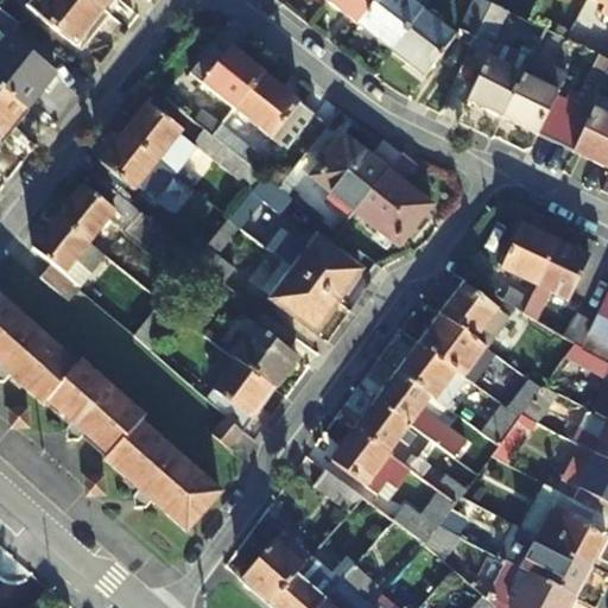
[(75,48),(103,11),(89,0),(27,0),(23,6),(75,48)]
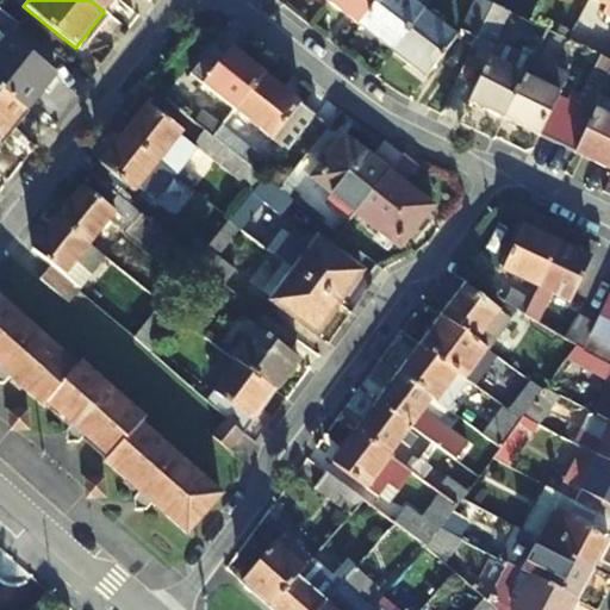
[(89,0),(104,11),(111,0),(89,0)]
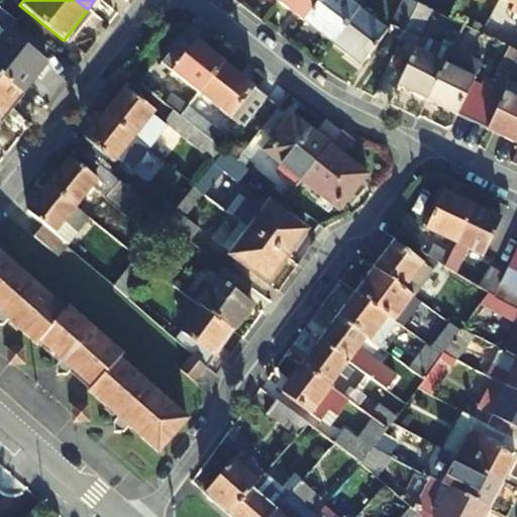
[(277,0),(276,1),(304,23),(321,0),(277,0)]
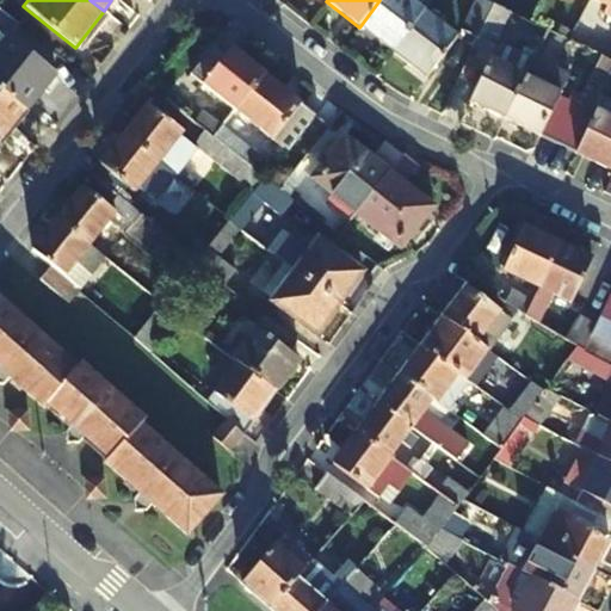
[(407,0),(380,0),(359,28),(392,53),(423,13),(407,0)]
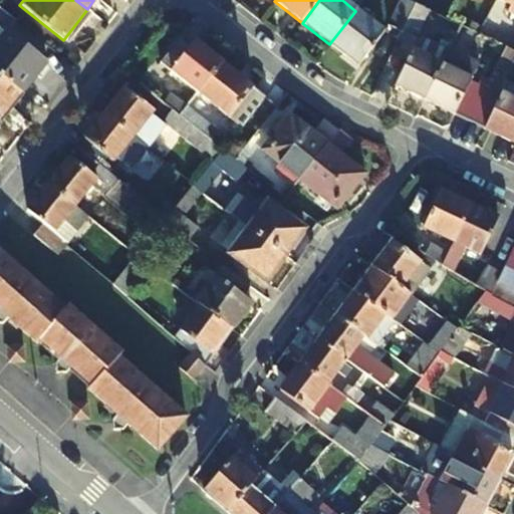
[(415,3),(407,0),(398,0),(388,24),(403,31),(415,3)]
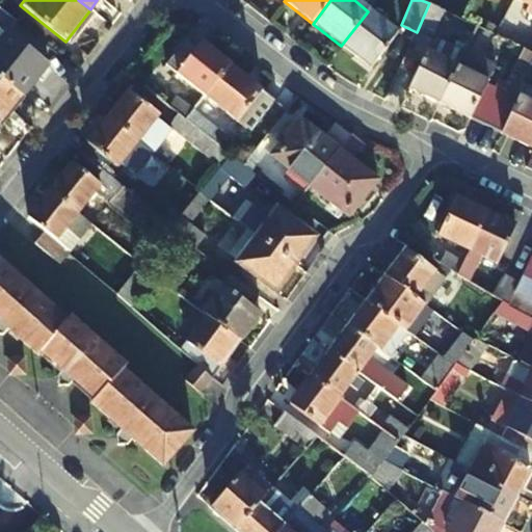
[(531,0),(517,0),(524,3),(521,9),(531,15),(531,0)]
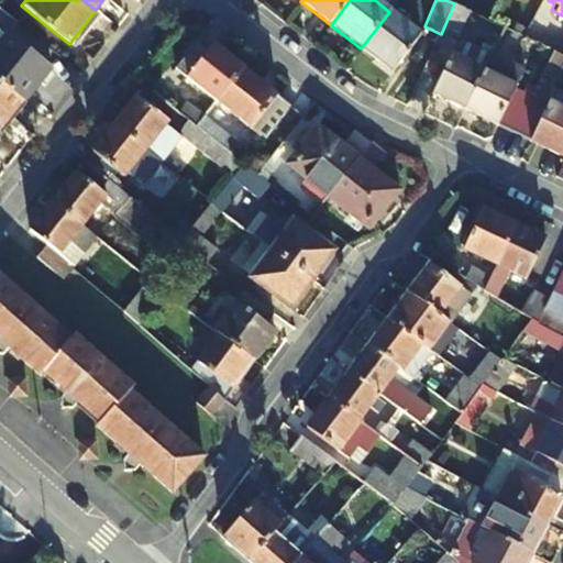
[(454,3),(441,34),(457,41),(464,24),(471,11),(454,3)]
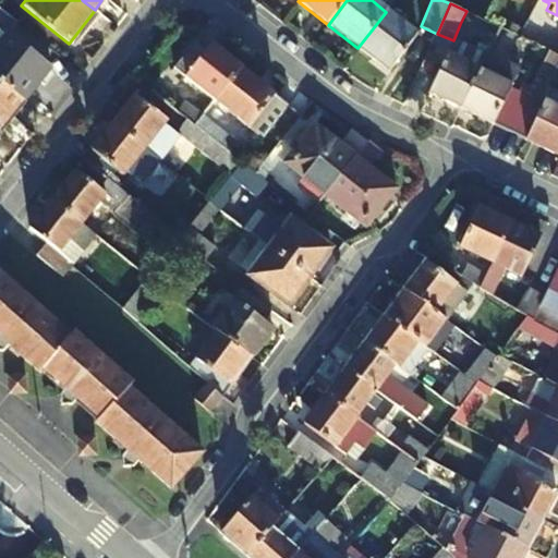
[(466,11),(460,24),(470,29),(476,16),(473,14),(466,11)]
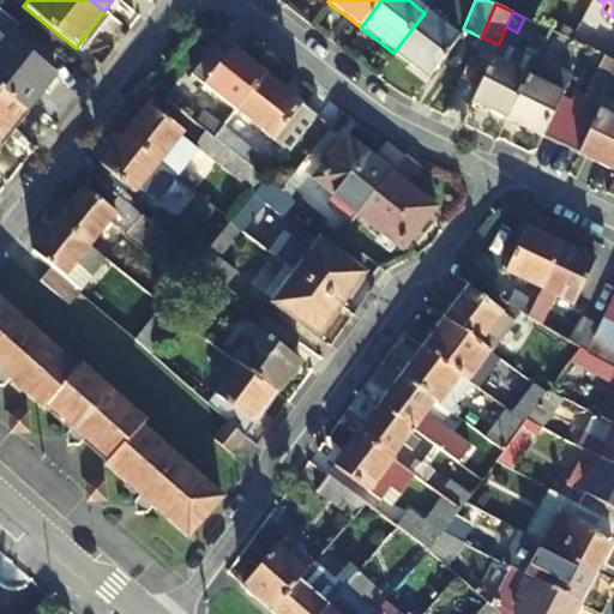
[(425,13),(393,53),(426,79),(457,37),(425,13)]
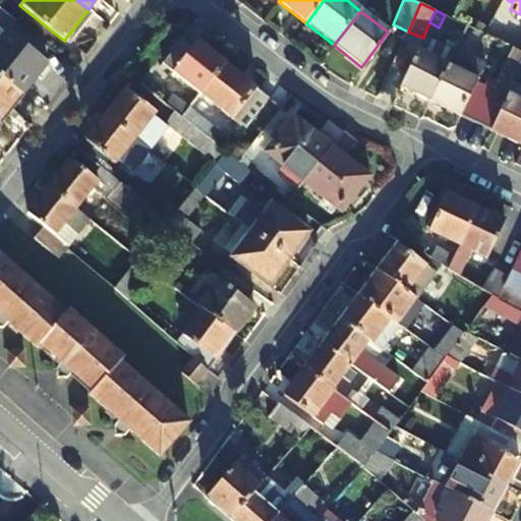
[(490,50),(496,39),(484,34),(467,25),(462,36),(490,50)]
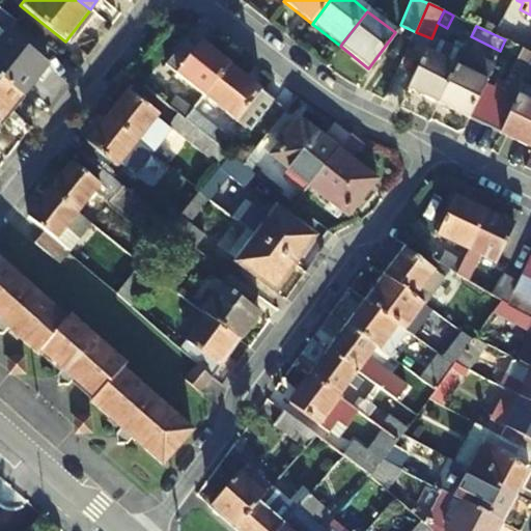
[(0,39),(0,78),(22,95),(47,64),(5,32),(0,39)]
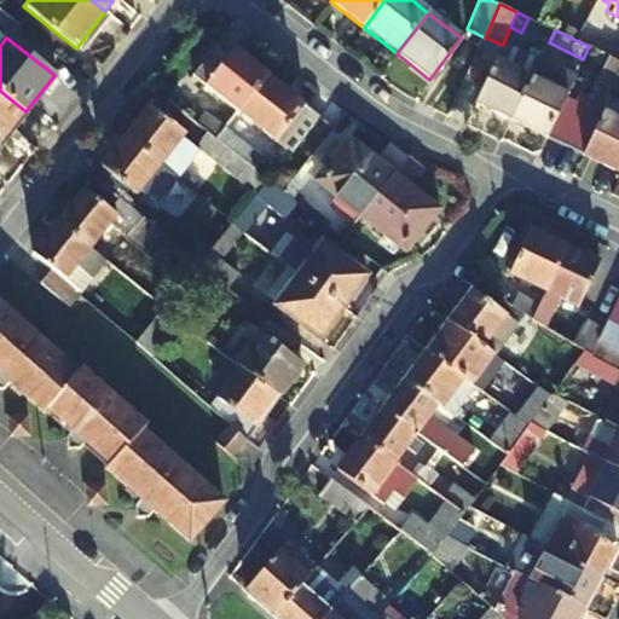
[(241,111),(268,75),(233,48),(230,56),(219,47),(196,76),(241,111)]
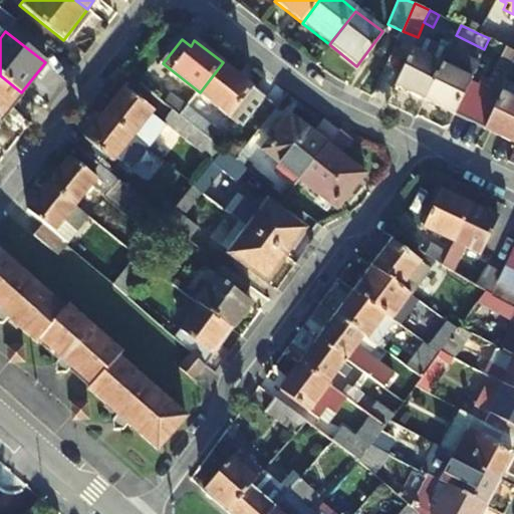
[(448,51),(449,50),(426,39),(420,51),(413,48),(396,85),(426,99),(448,51)]
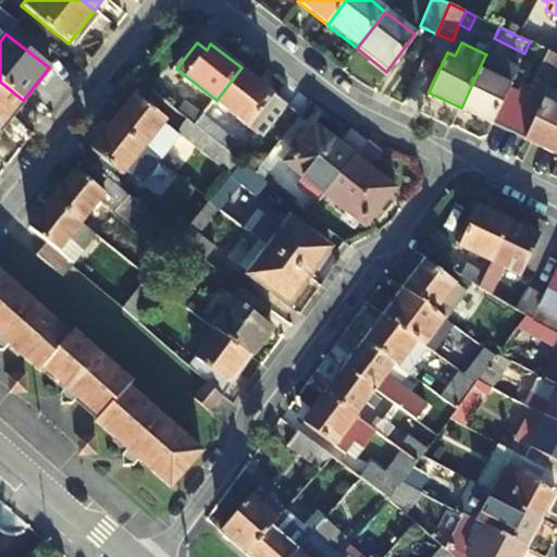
[(556,66),(556,53),(546,49),(535,73),(551,81),(556,66)]
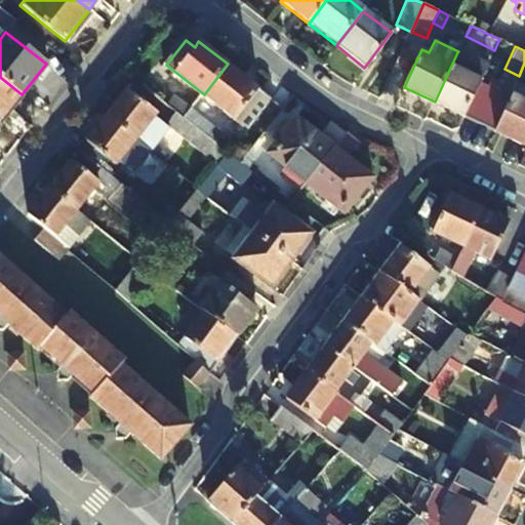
[(480,123),(495,89),(499,81),(484,74),(486,67),(457,52),(435,102),(480,123)]
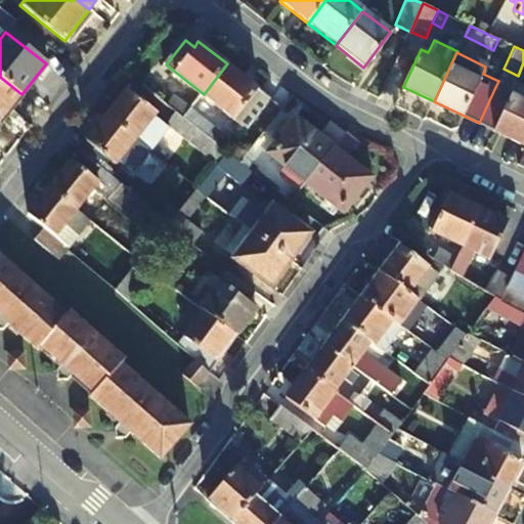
[(227,63),(204,94),(234,119),(259,88),(227,63)]
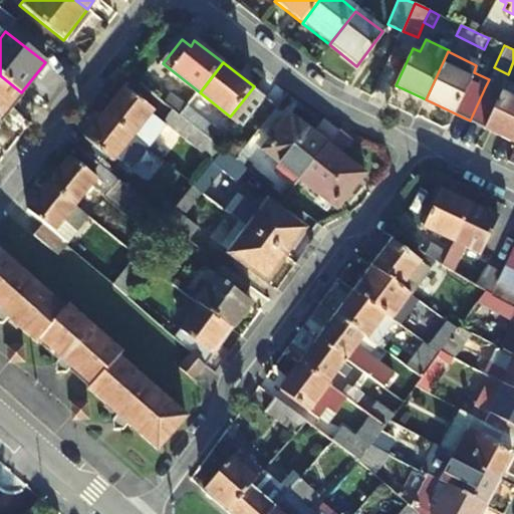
[(0,119),(21,92),(0,75),(0,119)]
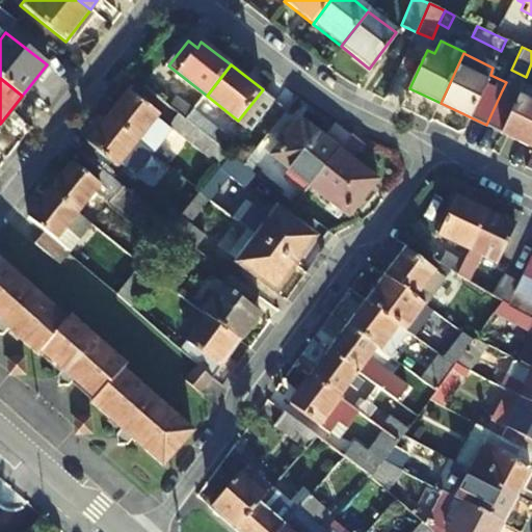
[(531,145),(531,88),(523,85),(516,98),(502,90),(486,125),(531,145)]
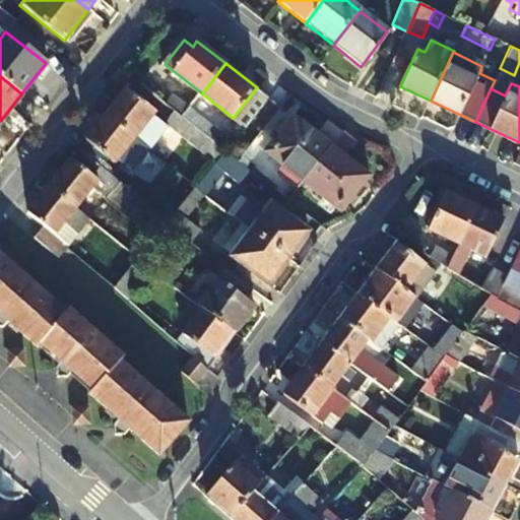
[(106,115),(144,145),(161,124),(151,116),(154,112),(125,89),(106,115)]
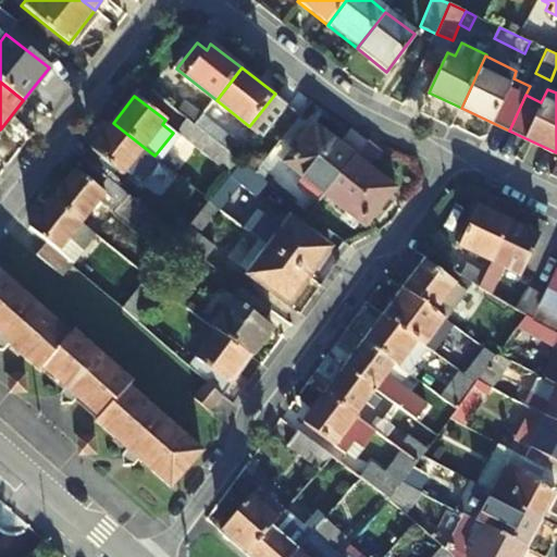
[(196,126),(231,152),(236,143),(203,116),(196,126)]
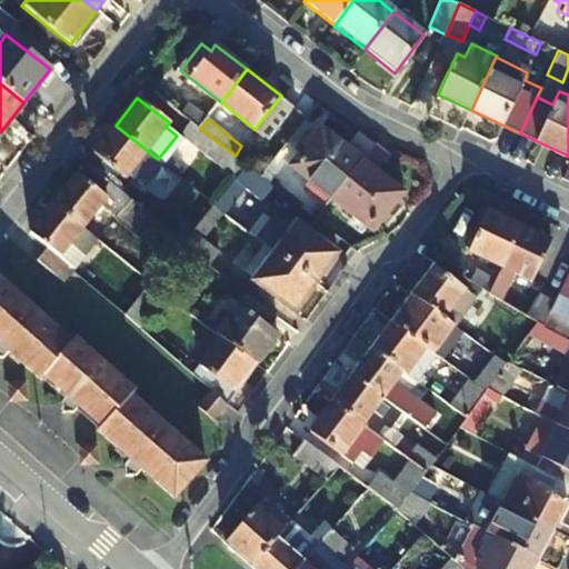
[(246,163),(236,156),(200,129),(190,121),(180,133),(236,178),(246,163)]
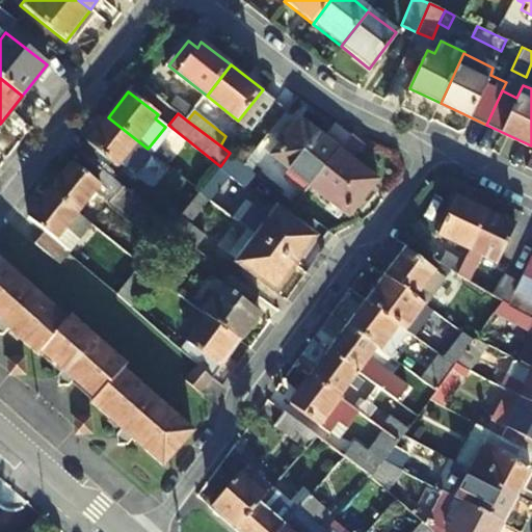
[(148,149),(108,117),(87,143),(115,166),(117,163),(128,171),(148,149)]
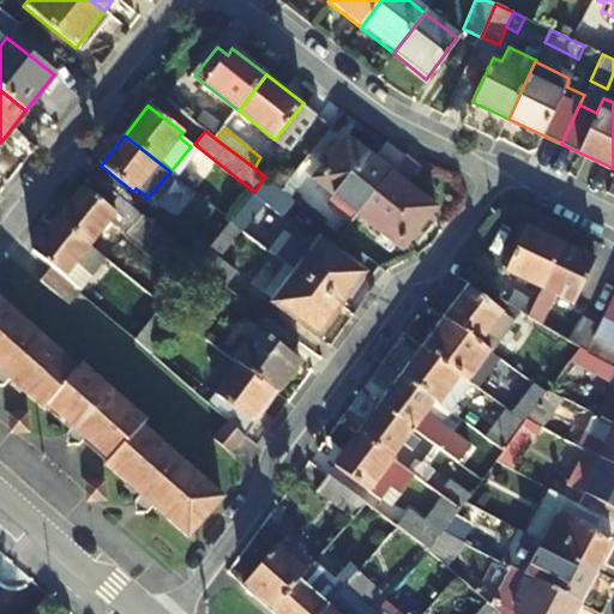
[(357,216),(392,173),(345,137),(312,180),(357,216)]
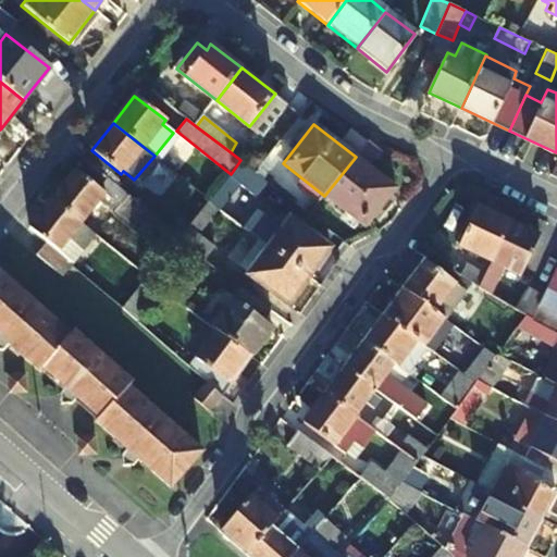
[(356,157),(324,196),(363,225),(395,187),(356,157)]
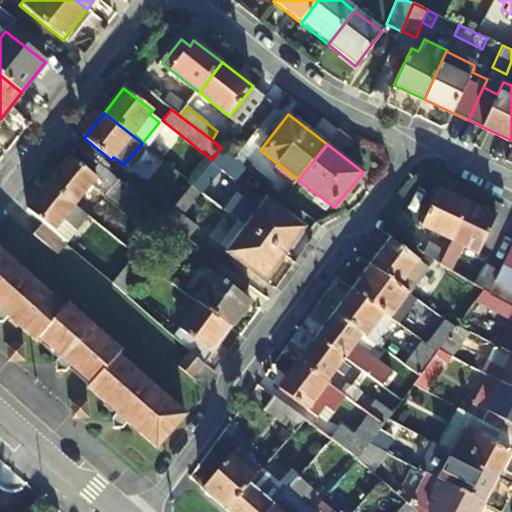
[(114,176),(76,147),(48,183),(75,205),(97,180),(109,190),(104,196),(132,220),(148,203),(130,189),(114,176)]
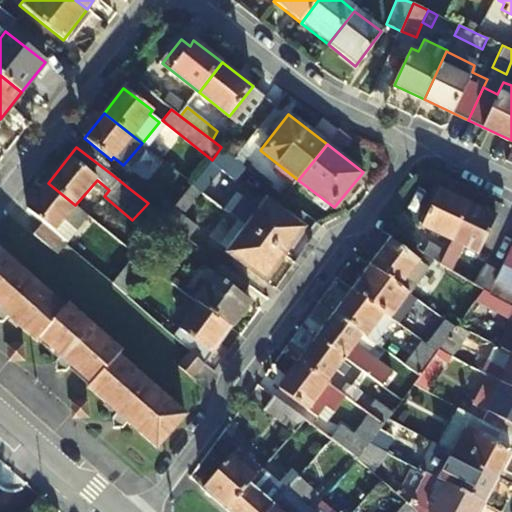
[(192,184),(203,193),(223,169),(238,180),(247,168),(235,158),(221,147),(212,160),(193,184),(192,184)]
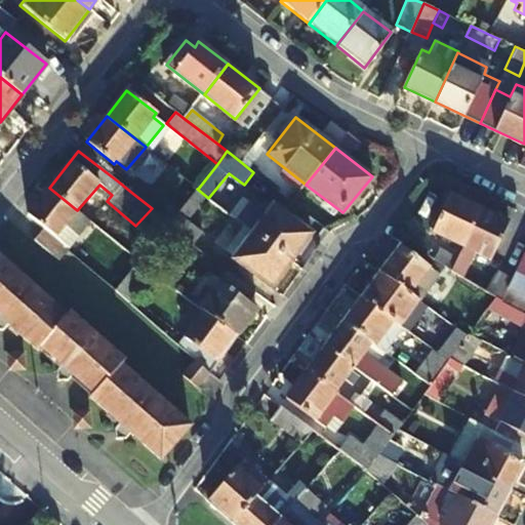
[(117,180),(133,194),(140,186),(124,173),(117,180)]
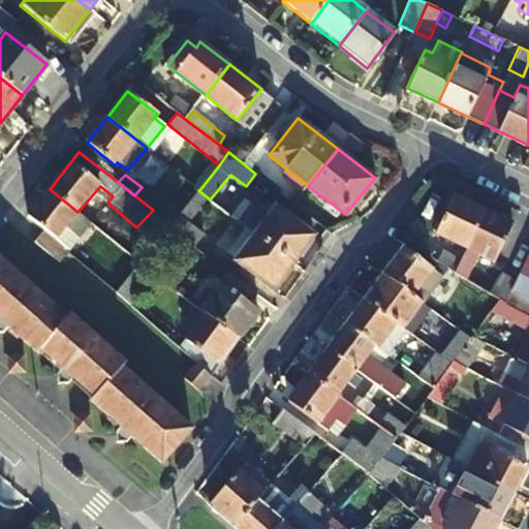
[(93,223),(78,212),(50,189),(28,217),(65,249),(69,253),(93,223)]
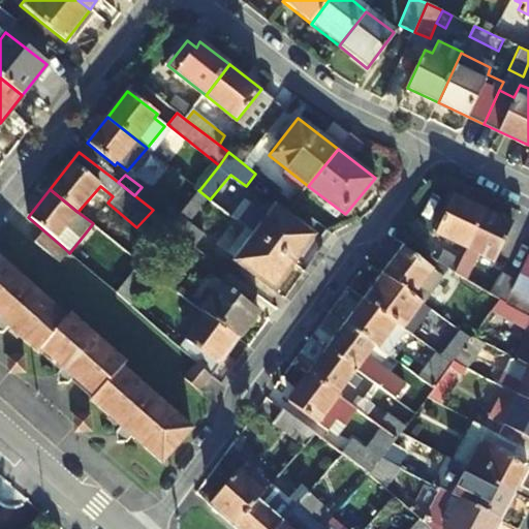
[(210,199),(198,190),(172,224),(170,226),(194,245),(205,232),(192,221),(210,199)]
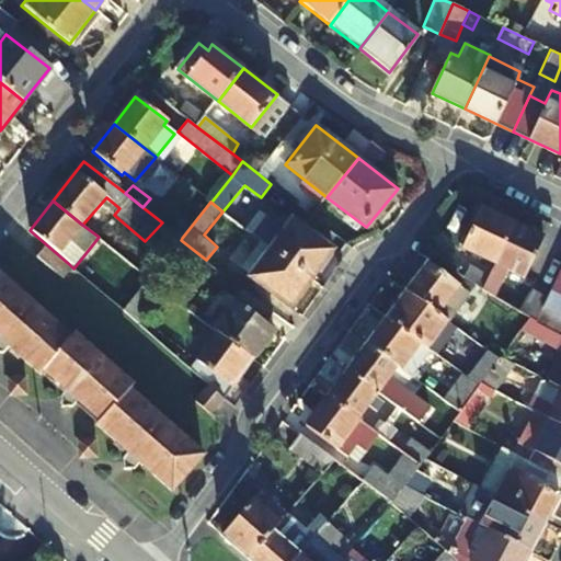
[(493,265),(514,222),(482,206),(461,249),(493,265)]
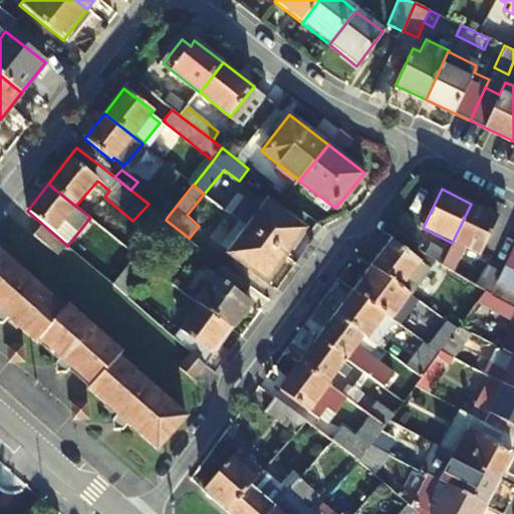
[(240,221),(286,255),(305,229),(268,201),(266,203),(258,196),(240,221)]
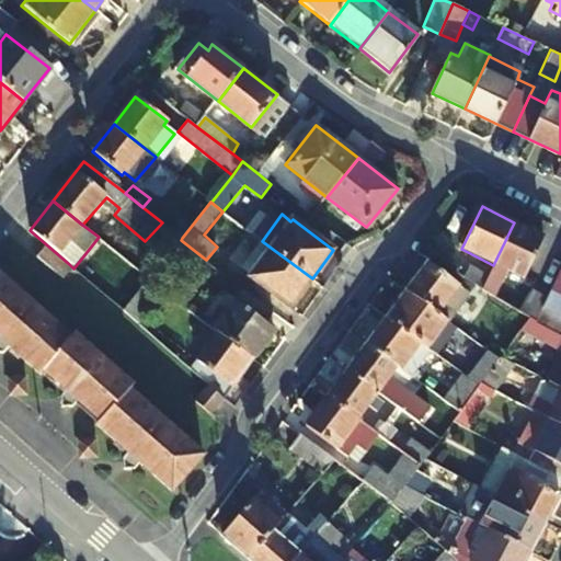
[(542,237),(514,222),(493,265),(490,274),(483,287),(492,294),(505,271),(522,279),(542,237)]
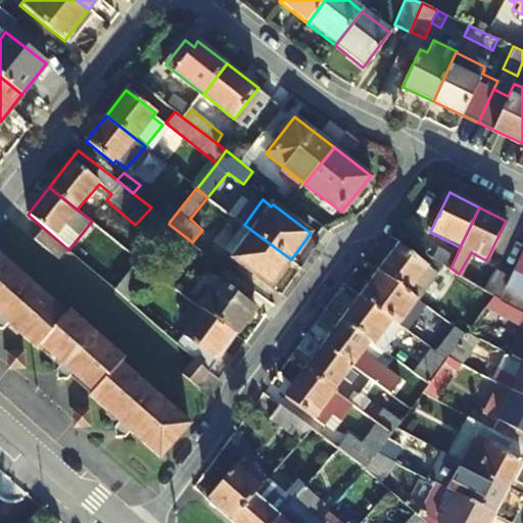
[(291,259),(244,225),(229,247),(235,253),(234,256),(272,286),(291,259)]
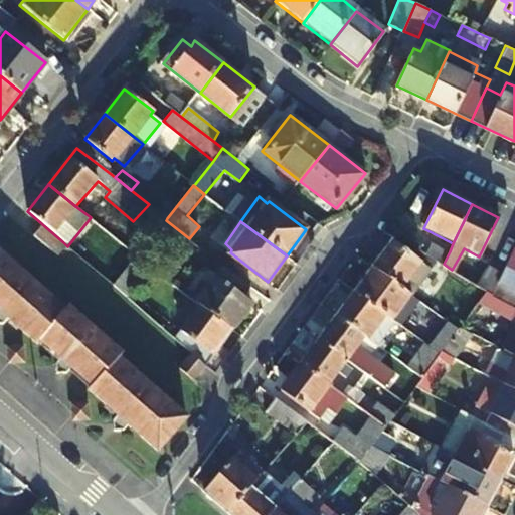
[(426,251),(399,232),(371,269),(409,297),(428,271),(419,264),(427,252),(426,251)]
